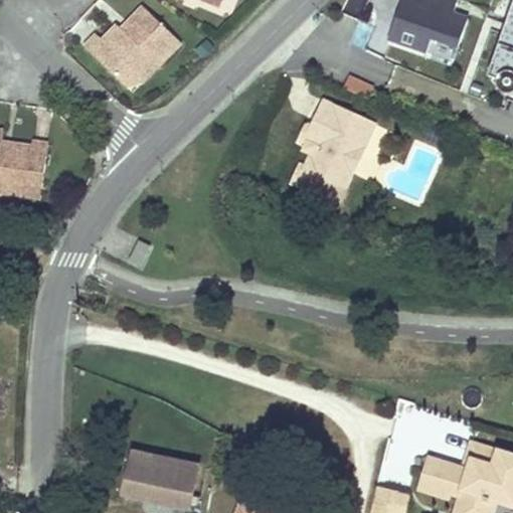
[(394,0),(383,35),(425,50),(430,37),(456,46),(466,18),(452,13),(456,0),(394,0)]
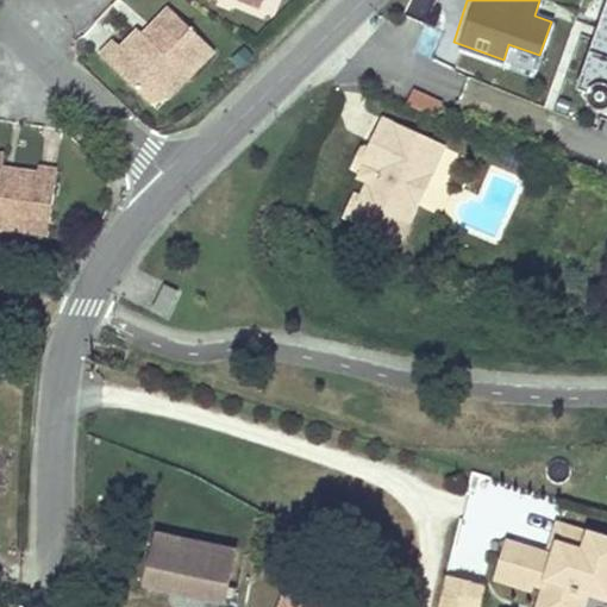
[(605,0),(575,89),(587,94),(587,101),(589,106),(593,110),(598,112),(604,112),(606,111),(606,0),(605,0)]
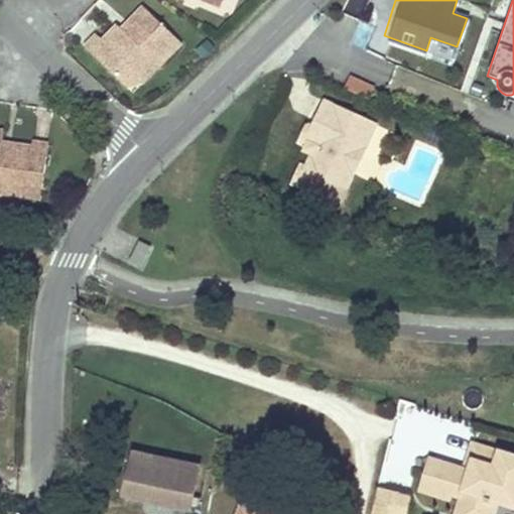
[(180,40),(143,5),(128,21),(132,24),(125,31),(121,27),(117,23),(102,39),(97,34),(85,46),(126,86),(151,59),(157,65),(180,40)]
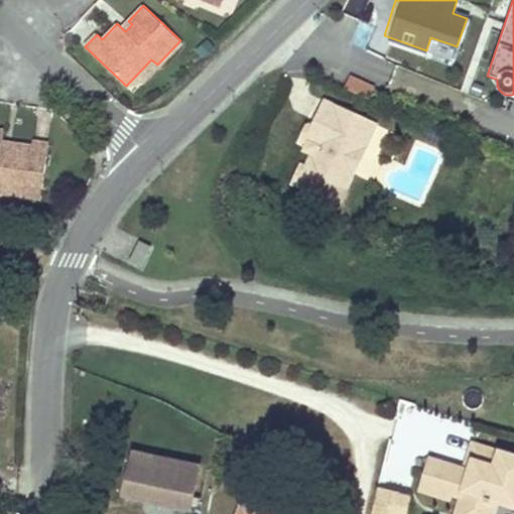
[(132,24),(128,21),(121,27),(125,31),(132,24)]
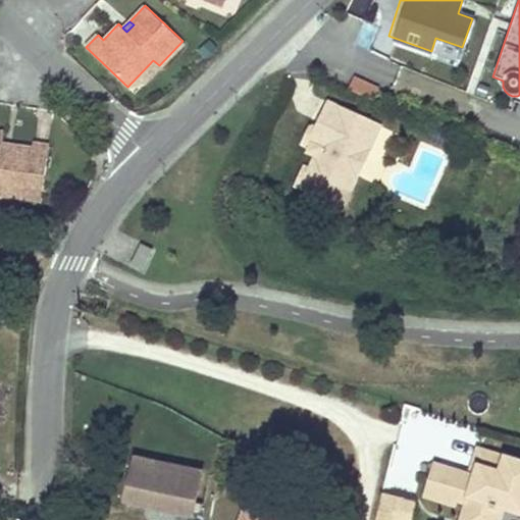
[(159,65),(153,60),(127,87),(145,81),(159,65)]
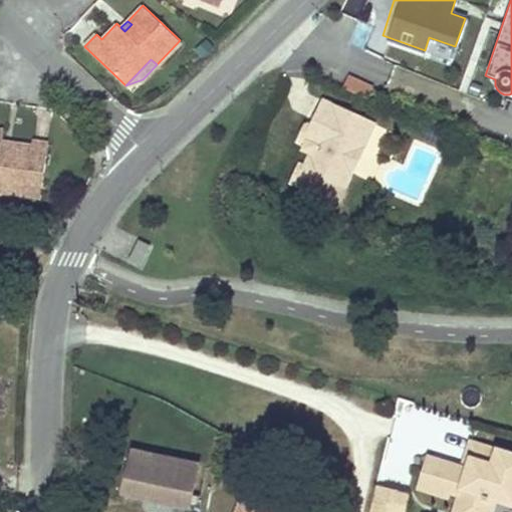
[(345,74),(340,86),(365,95),(370,83),(345,74)]
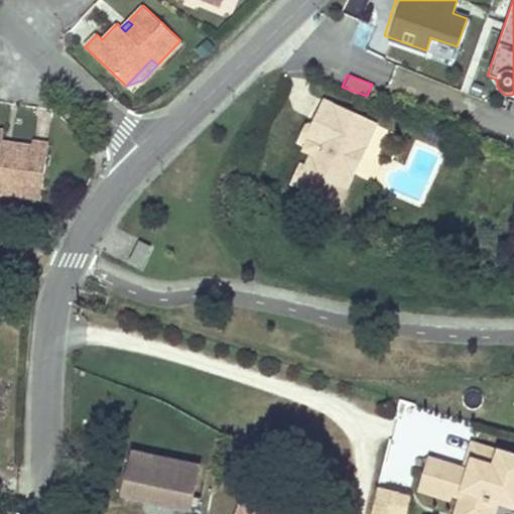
[(371,124),(319,103),(309,129),(307,128),(302,130),(298,139),(300,144),(305,145),(311,148),(308,155),(303,169),(298,167),(290,186),(333,205),(347,171),(342,169),(351,147),(360,151),(371,124)]
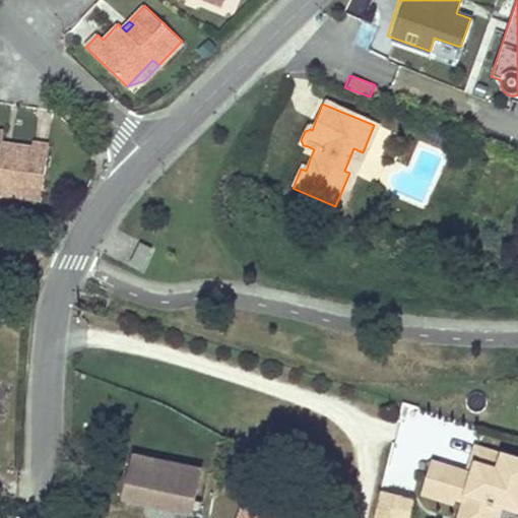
[(2,131),(0,130),(0,192),(13,195),(26,185),(42,187),(49,144),(33,142),(31,147),(19,145),(10,152),(0,150),(0,146),(1,142),(2,131)]
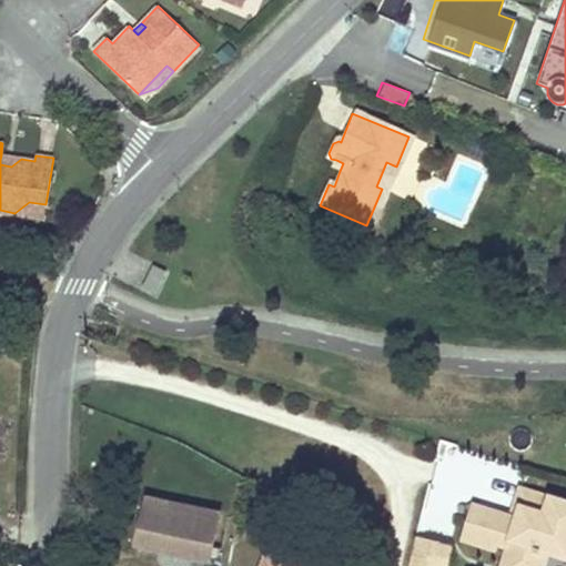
[(21,159),(1,155),(0,160),(0,164),(11,167),(21,159)]
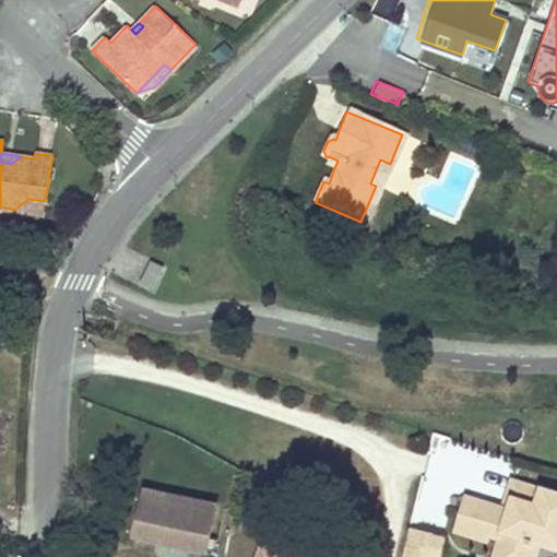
[(338,161),(331,157),(328,166),(334,168),(338,161)]
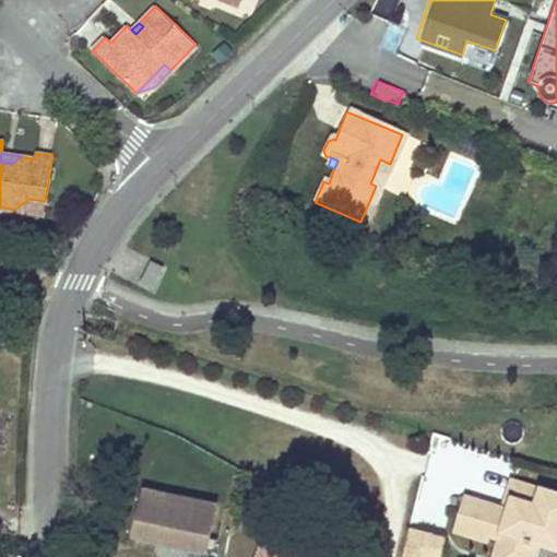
[(365,223),(390,164),(380,160),(370,184),(376,186),(360,222),(365,223)]
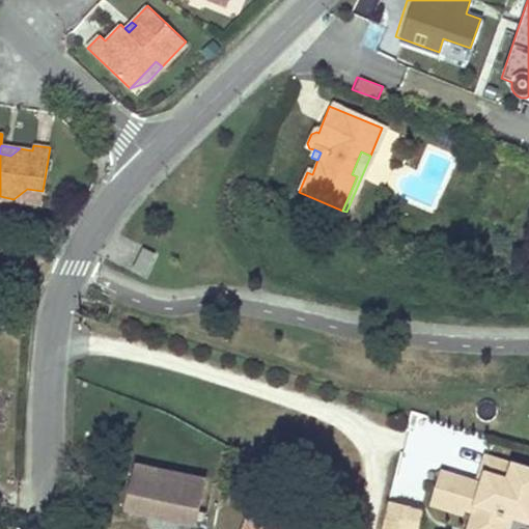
[(43,191),(27,189),(14,199),(40,203),(43,191)]
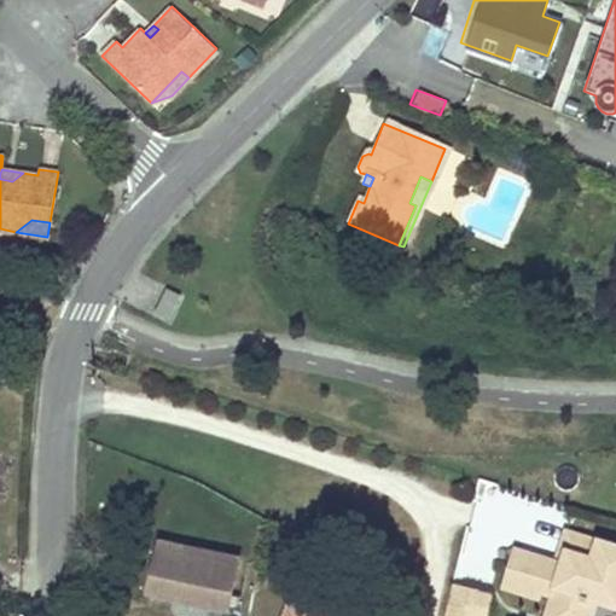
[(181,294),(166,285),(152,312),(169,320),(181,294)]
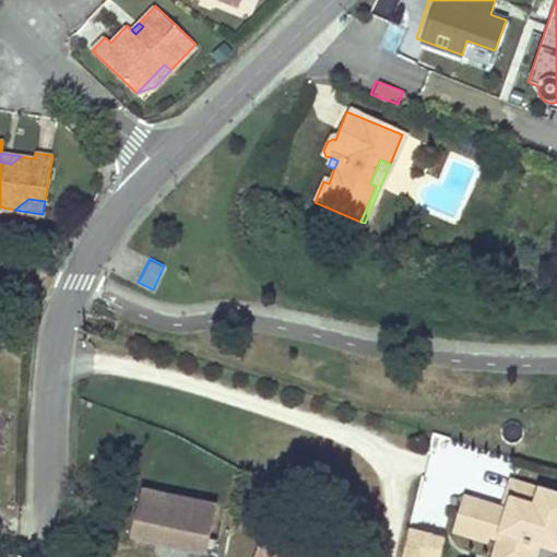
[(464,509),(458,530),(500,543),(497,553),(509,556),(529,556),(534,541),(541,543),(556,547),(556,492),(514,478),(508,496),(513,498),(510,509),(480,499),(475,498),(471,499),(469,501),(466,504),(465,506),(464,509)]
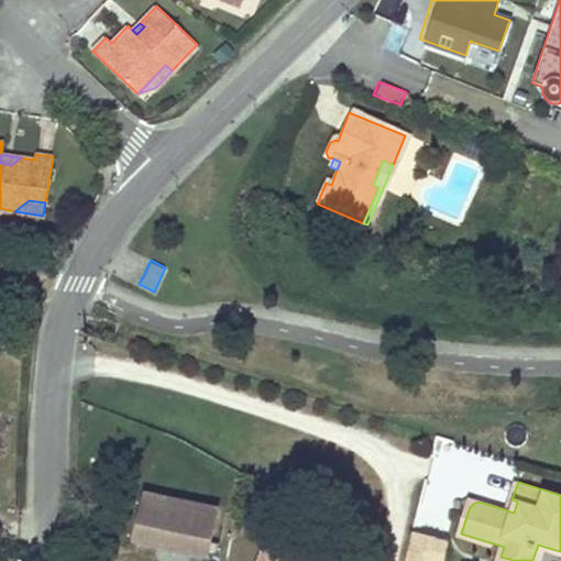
[(161,521),(166,507),(150,501),(144,516),(161,521)]
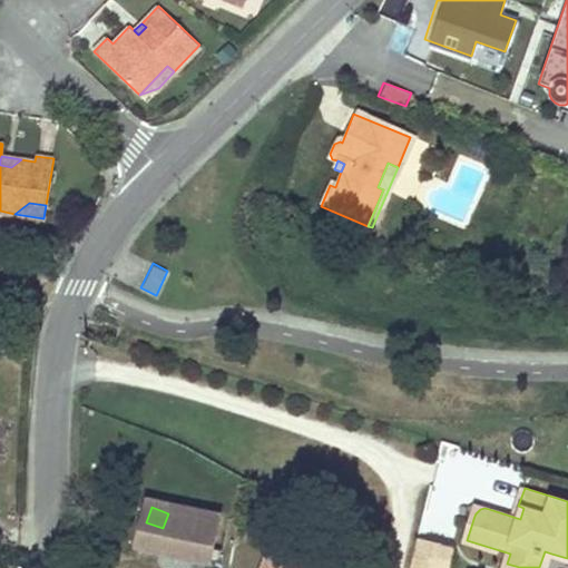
[(178,567),(207,567),(221,531),(168,513),(163,528),(146,522),(135,552),(178,567)]
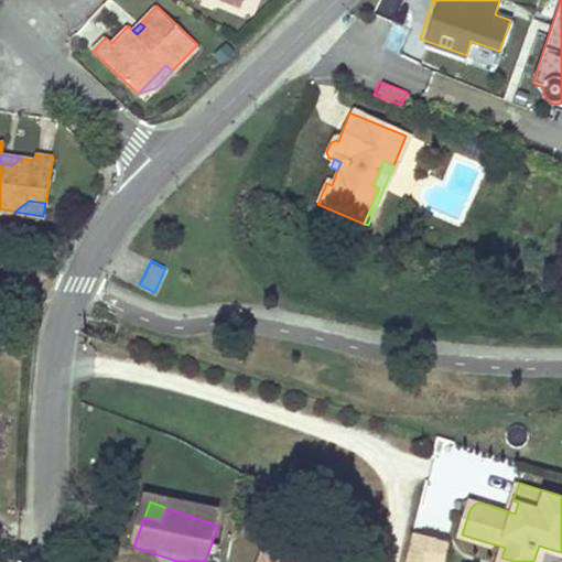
[(441,561),(447,540),(413,531),(403,561),(441,561)]
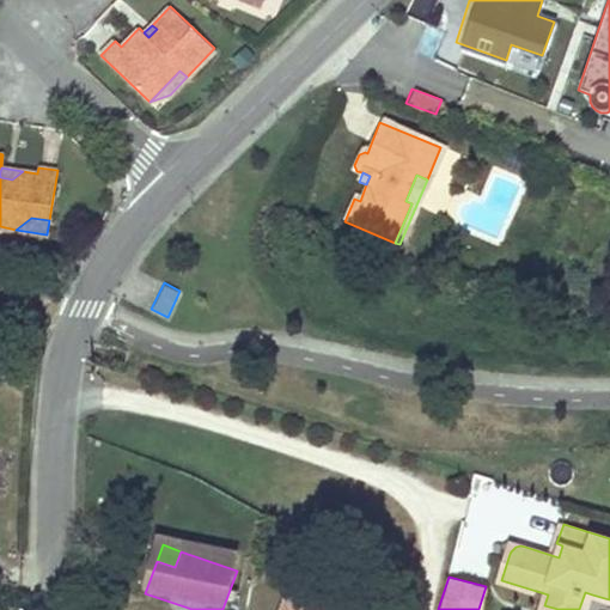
[(579,609),(557,609),(544,605),(542,609),(587,609),(592,595),(585,592),(579,609)]
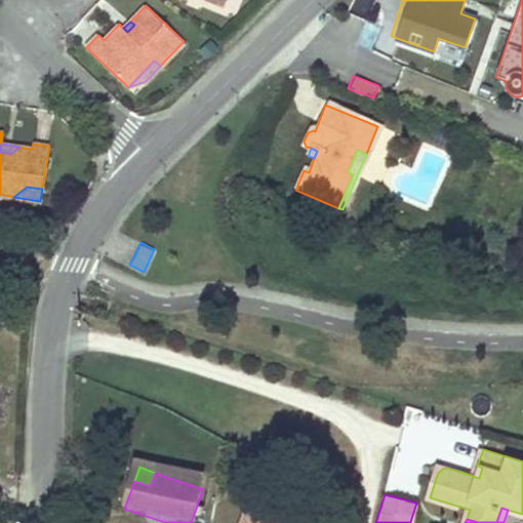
[(235,522),(268,522),(240,512),(235,522)]
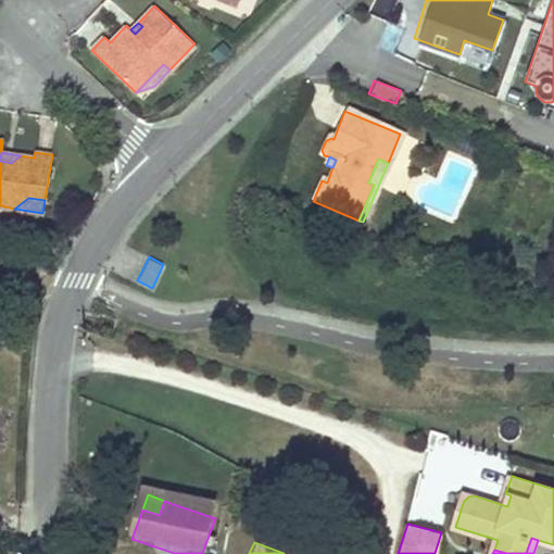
All buildings are outlined.
